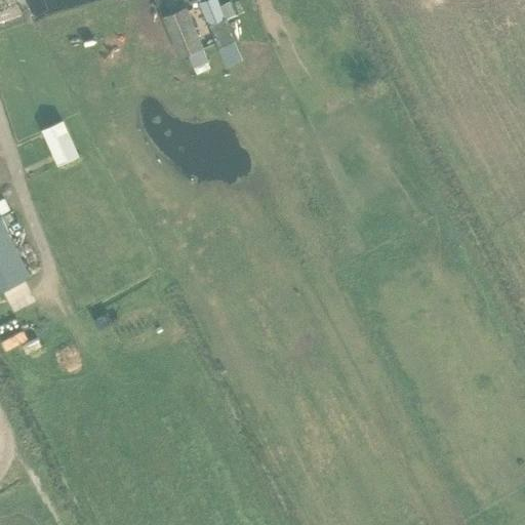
[(225,17),(216,0),(205,0),(200,2),(209,25),(225,17)]
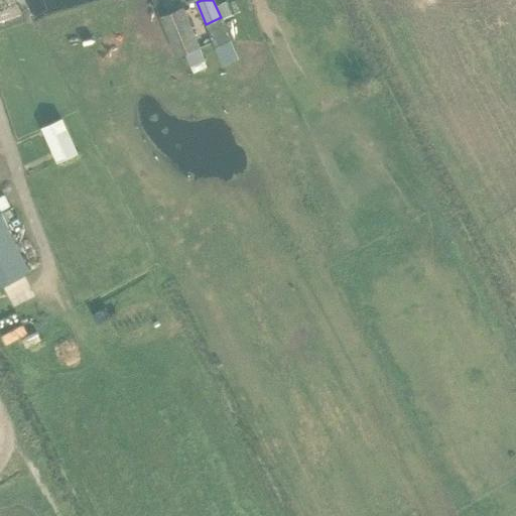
[(226,2),(217,5),(222,16),(231,13),(226,2)]
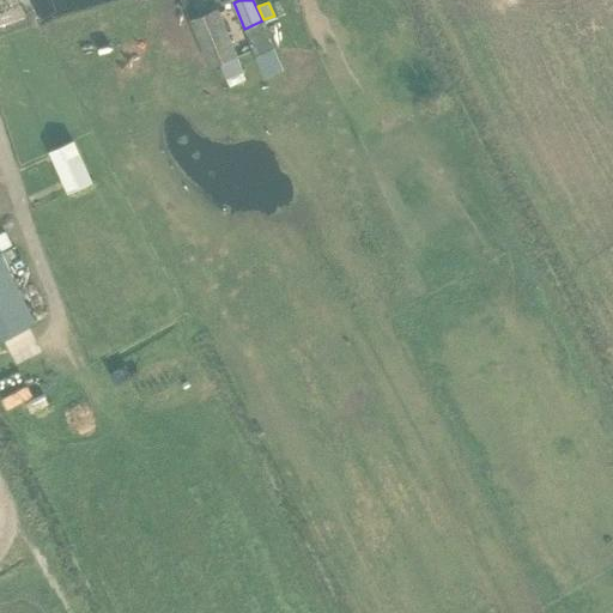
[(211,67),(237,55),(217,7),(190,19),(211,67)]
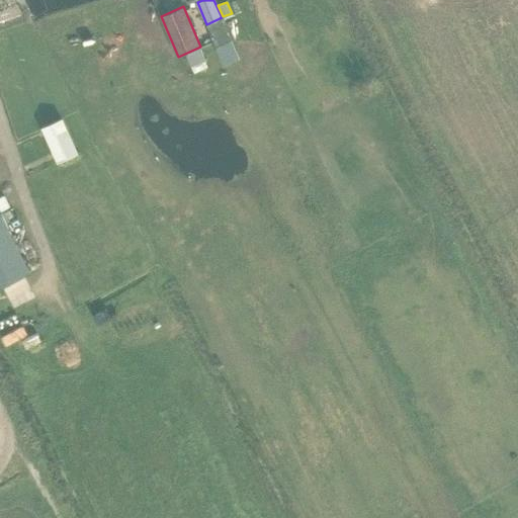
[(79,154),(63,117),(40,127),(58,164),(79,154)]
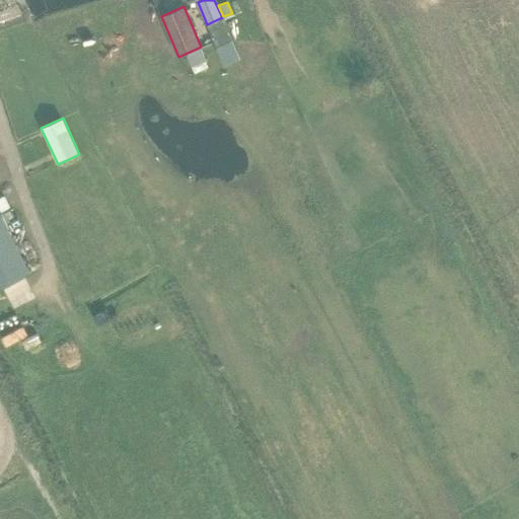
[(0,288),(29,273),(7,229),(0,215),(0,288)]
